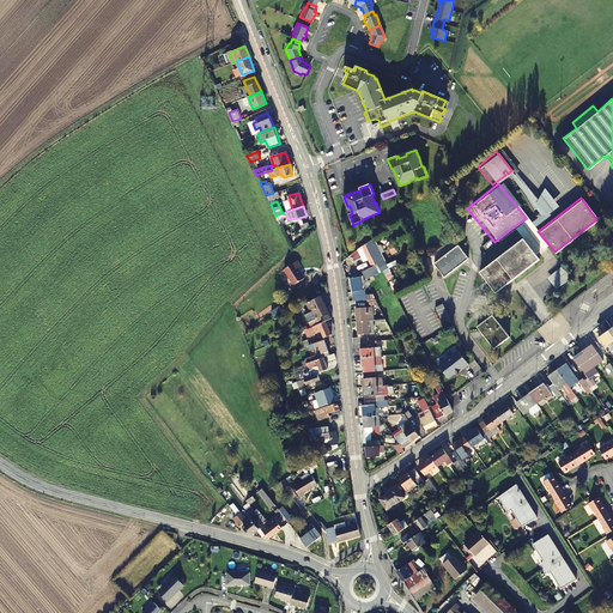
[(526,218),(513,228),(521,238),(535,255),(548,244),(538,231),(526,218)]
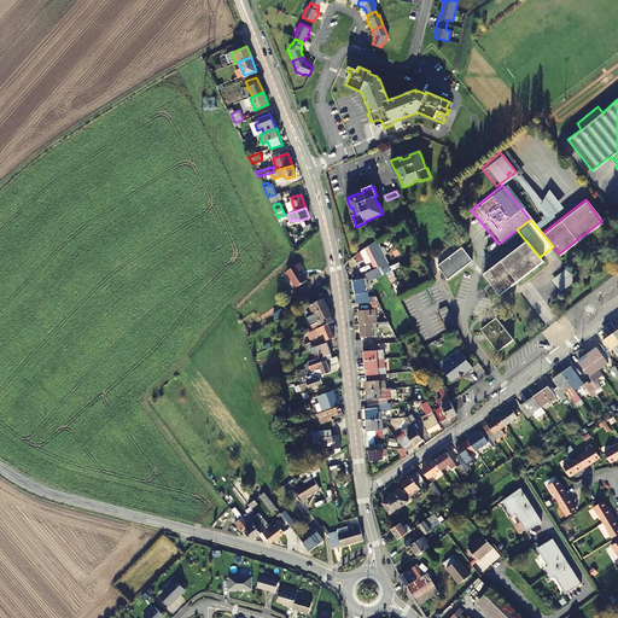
[(313,231),(309,223),(302,227),(305,234),(313,231)]
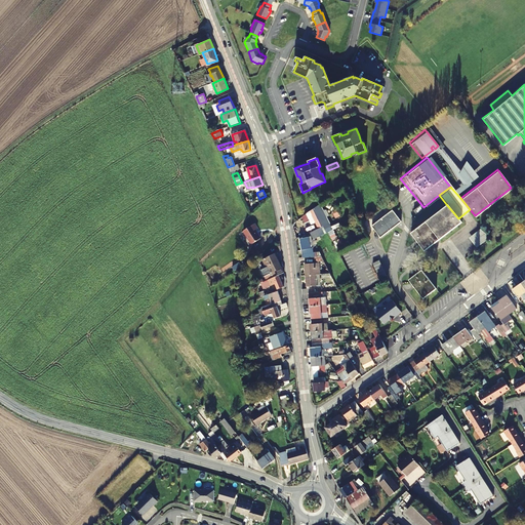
[(329,224),(319,204),(315,207),(325,227),(329,224)]
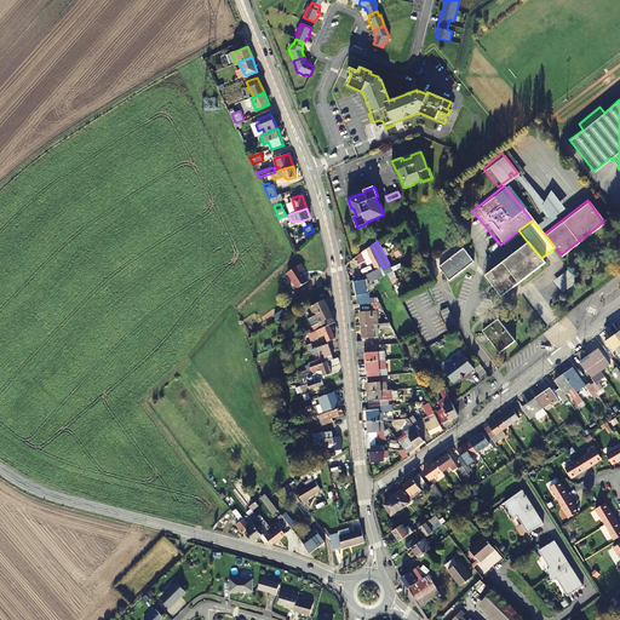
[(501,296),(544,262),(541,258),(527,241),(484,274),(501,296)]
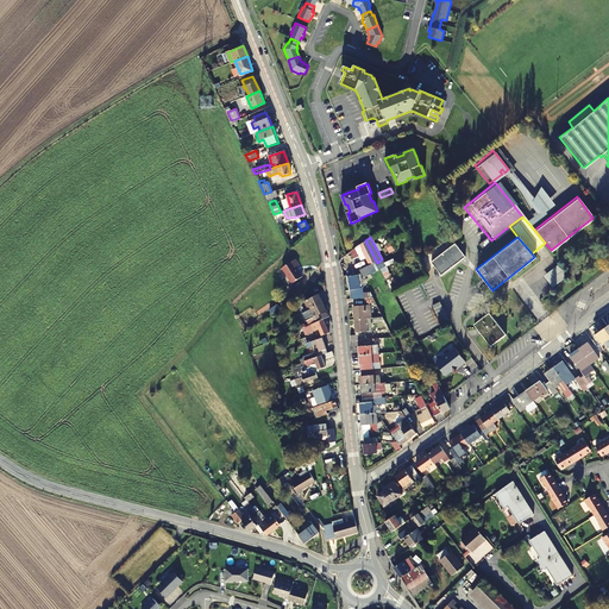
[(488,243),(484,238),(476,245),(479,250),(488,243)]
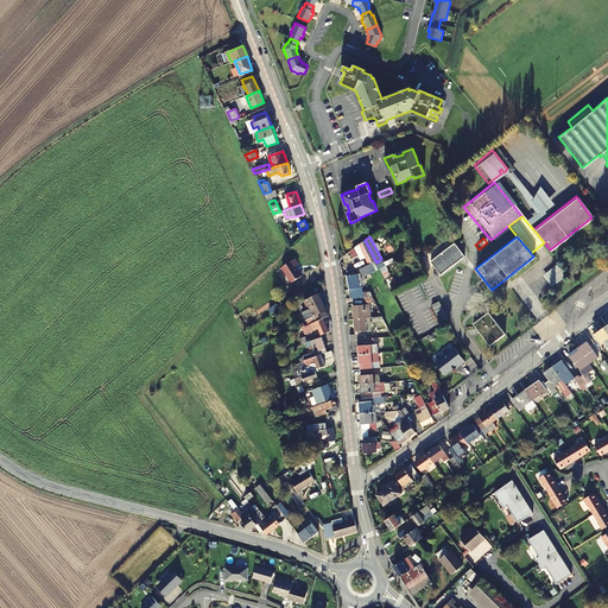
[(377,263),(365,240),(349,252),(352,257),(356,254),(358,255),(362,253),(368,264),(362,267),(365,271),(360,273),(362,277),(368,273),(379,267),(377,263)]
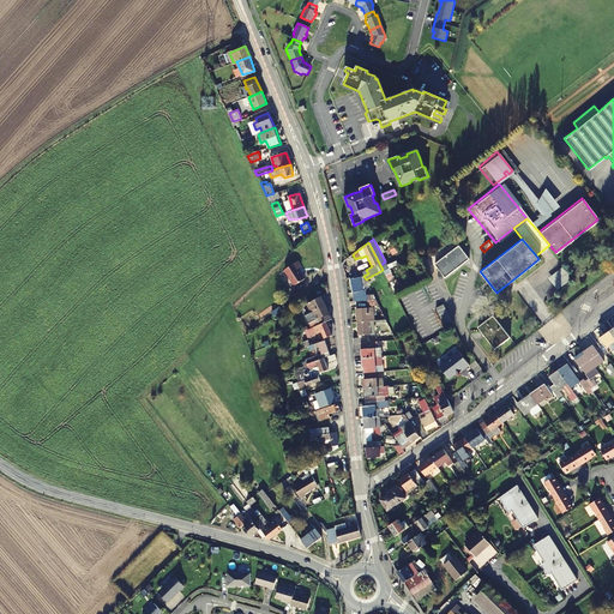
[(469,258),(459,245),(435,263),(446,277),(469,258)]
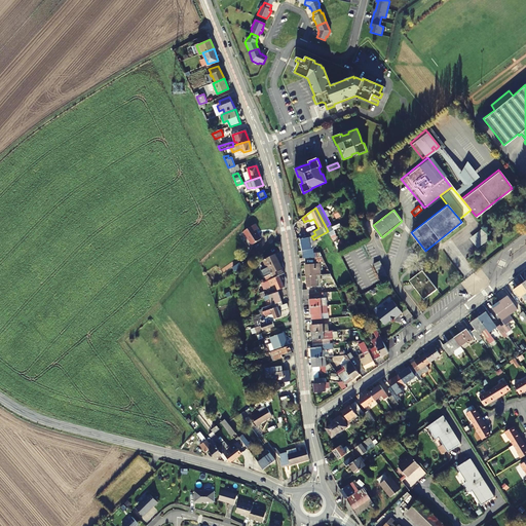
[(258,226),(255,222),(243,229),(252,242),(261,235),(256,228),(258,226)]
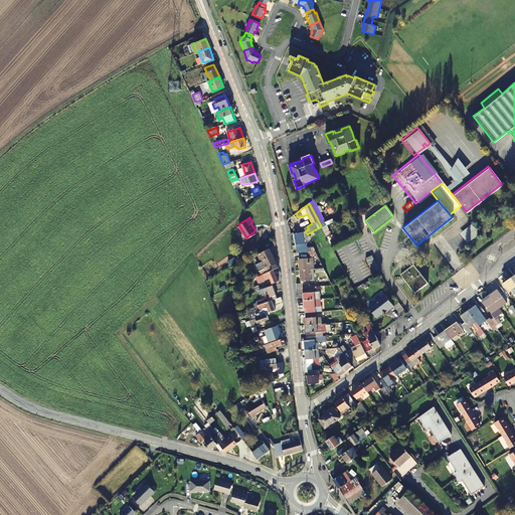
[(323,219),(319,222),(321,226),(325,234),(329,232),(323,219)]
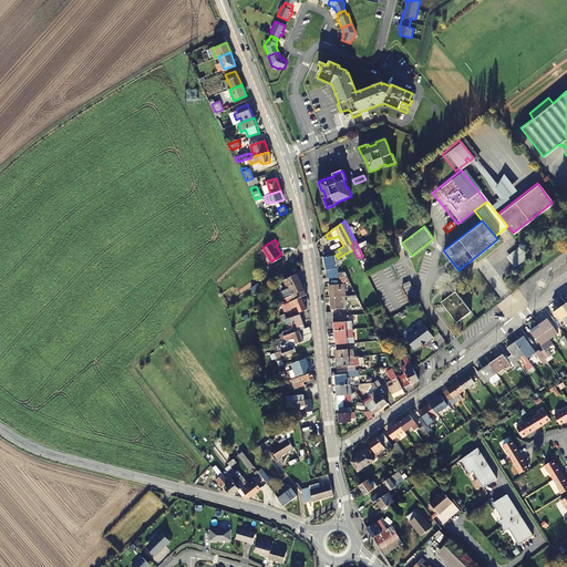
[(506,257),(515,268),(528,258),(519,246),(506,257)]
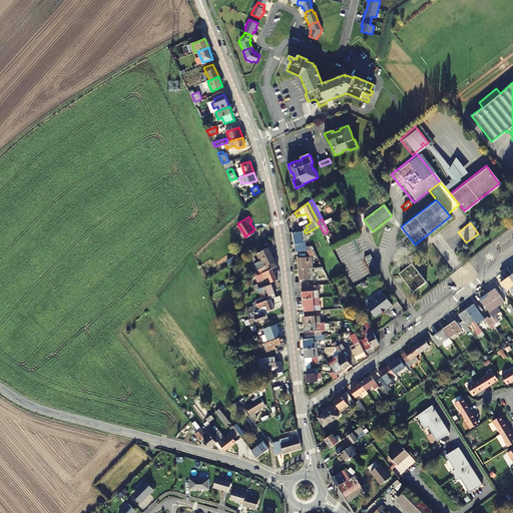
[(294,252),(307,250),(314,250),(311,243),(310,243),(310,246),(305,246),(304,242),(305,242),(304,232),(293,233),(294,252)]
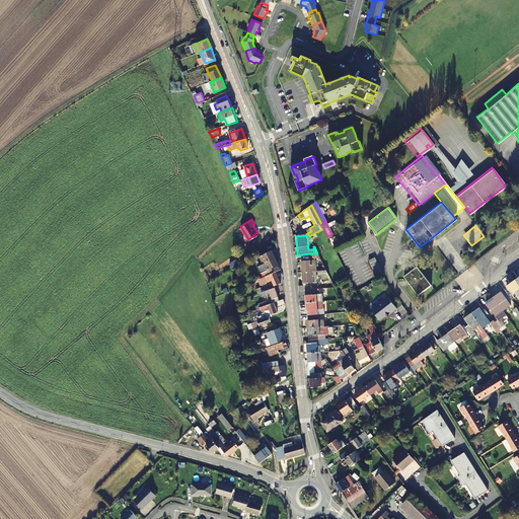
[(275,272),(279,270),(272,249),(261,255),(267,275),(275,272)]
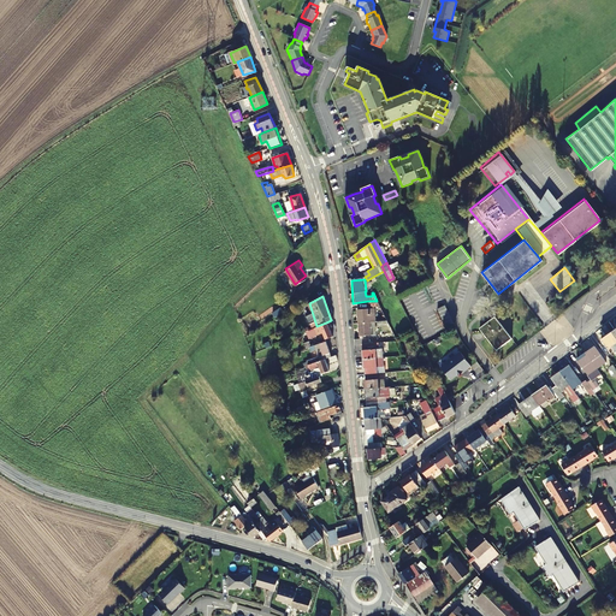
[(452,324),(444,306),(437,309),(445,327),(452,324)]
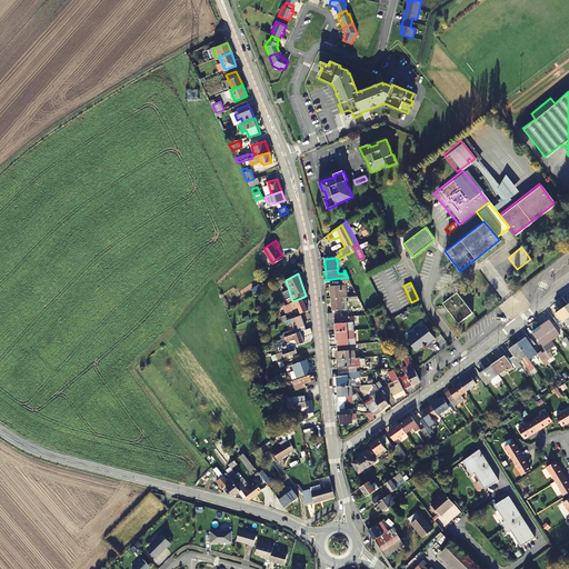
[(330,298),(341,297),(341,291),(345,290),(343,286),(329,287),(330,298)]
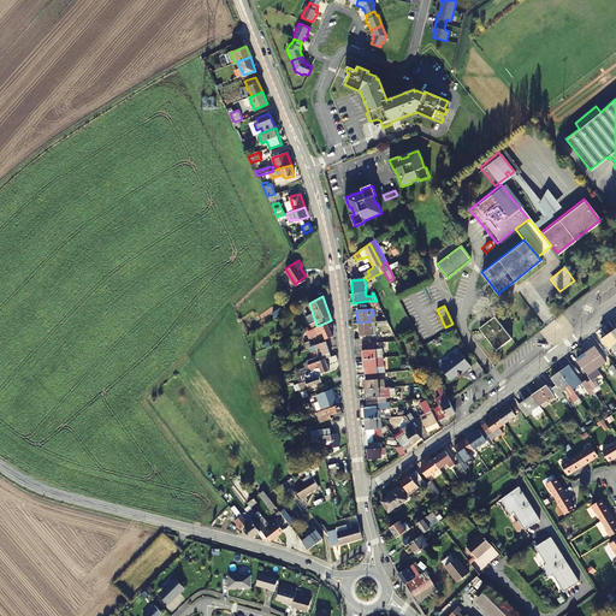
[(495,350),(510,338),(493,317),(478,330),(495,350)]
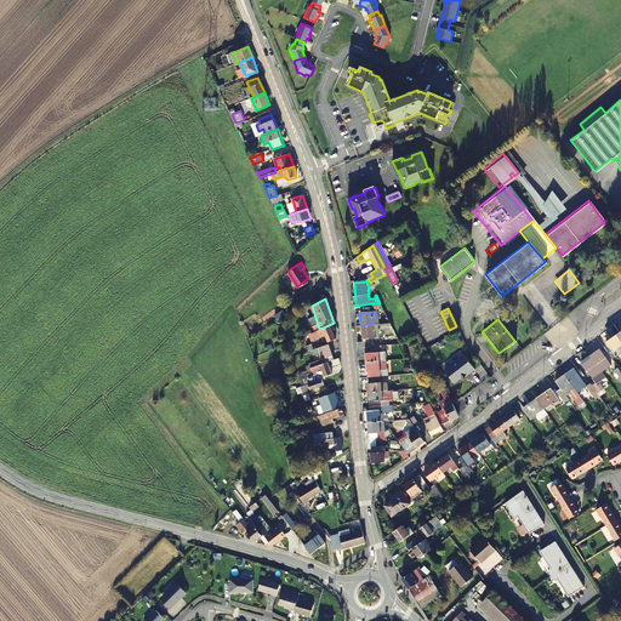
[(377,337),(377,328),(376,324),(372,324),(360,325),(362,340),(377,337)]
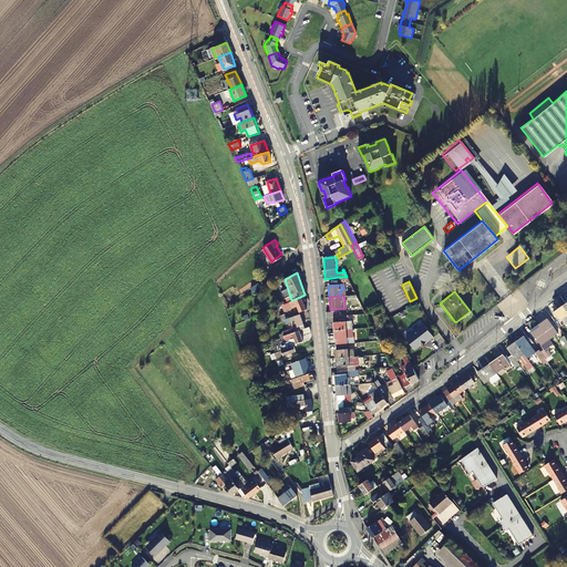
[(299,311),(306,309),(300,297),(291,300),(277,307),(278,309),(284,307),(284,306),(286,305),(286,307),(290,305),(291,307),(296,305),(299,311)]
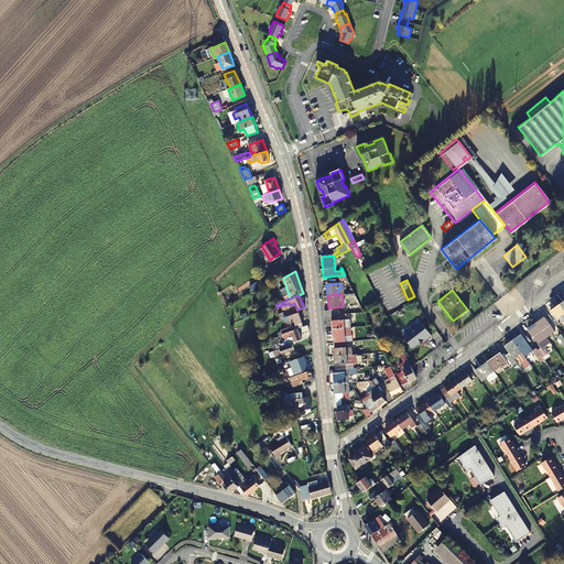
[(551,311),(556,320),(563,314),(563,312),(559,305),(551,311)]
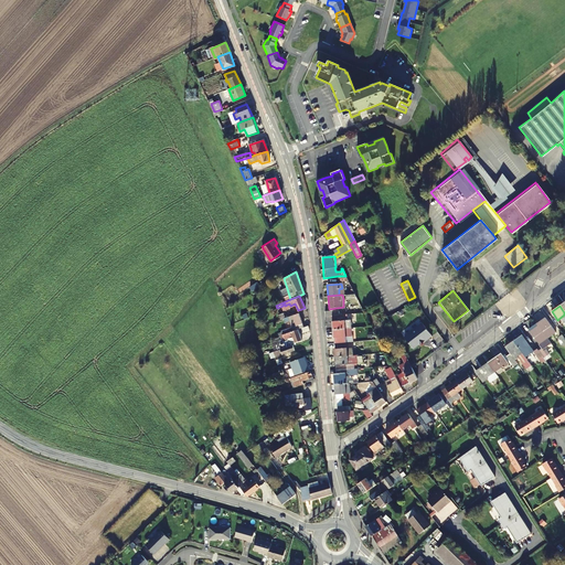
[(292,328),(291,328),(292,331),(298,329),(300,329),(302,328),(298,312),(292,315),(287,317),(284,318),(280,319),(277,320),(279,327),(280,327),(283,334),(288,332),(287,329),(285,321),(290,319),(292,328)]
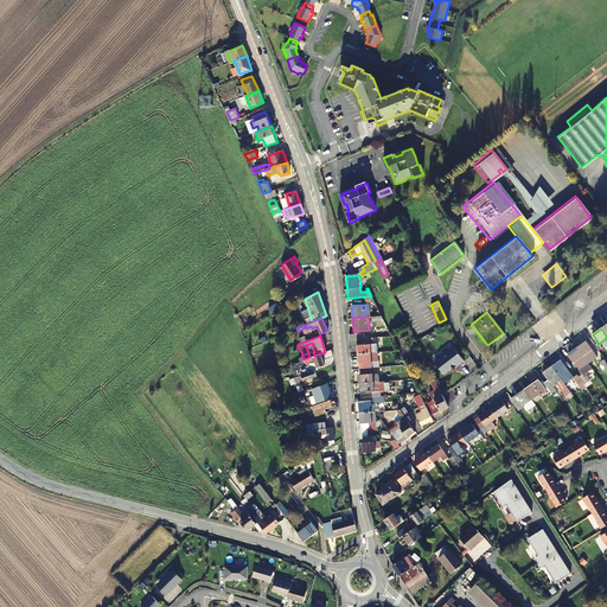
[(358,353),(371,352),(370,347),(374,347),(372,337),(357,339),(358,353)]
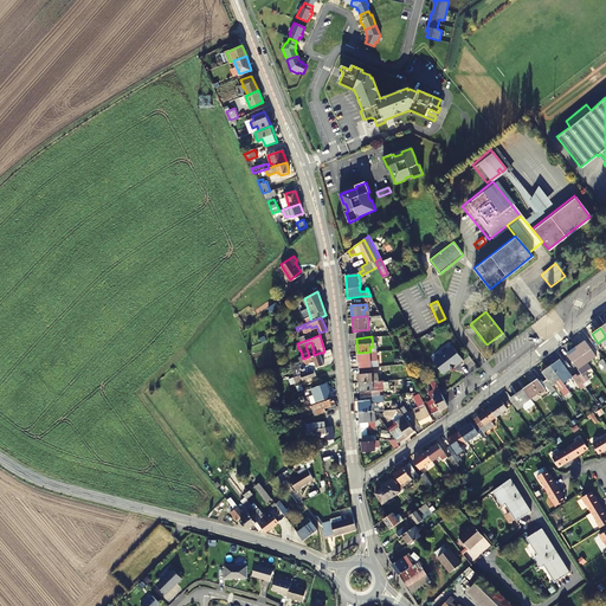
[(578,349),(587,363),(597,358),(585,341),(581,345),(582,346),(578,349)]
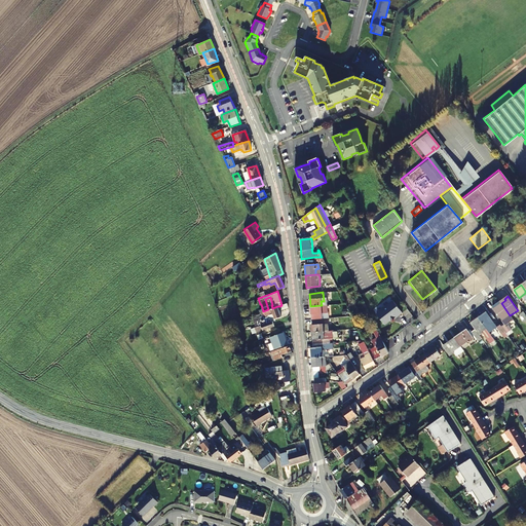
[(377,313),(384,324),(389,321),(388,318),(395,314),(396,316),(402,312),(392,301),(377,313)]
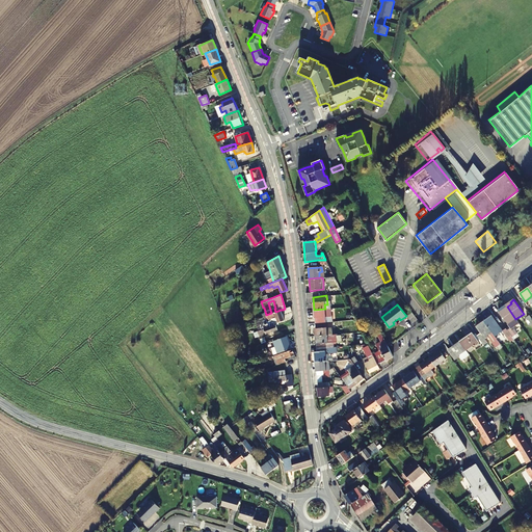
[(498,312),(508,325),(515,319),(507,307),(502,310),(502,309),(498,312)]
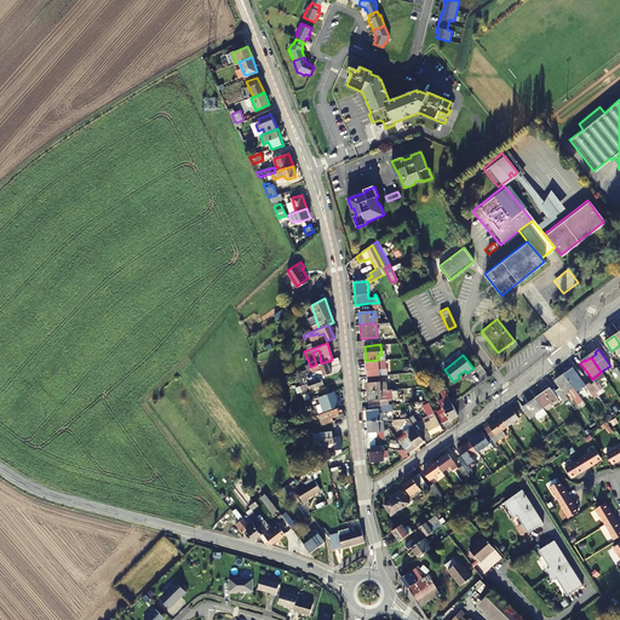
[(368,377),(379,375),(379,374),(380,374),(379,360),(366,361),(368,377)]
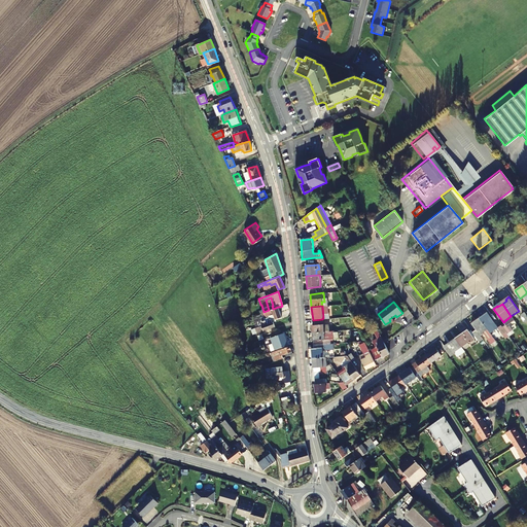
[(262,314),(264,317),(273,314),(274,319),(281,317),(278,307),(273,309),(269,310),(264,312),(265,313),(262,314)]
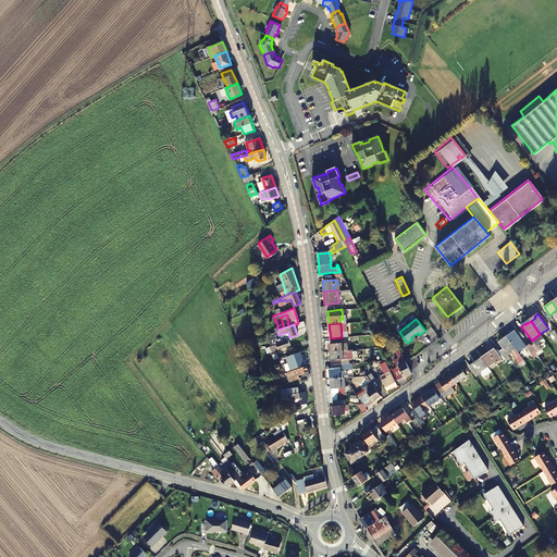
[(507,337),(516,348),(520,345),(521,347),(524,344),(516,331),(507,337)]
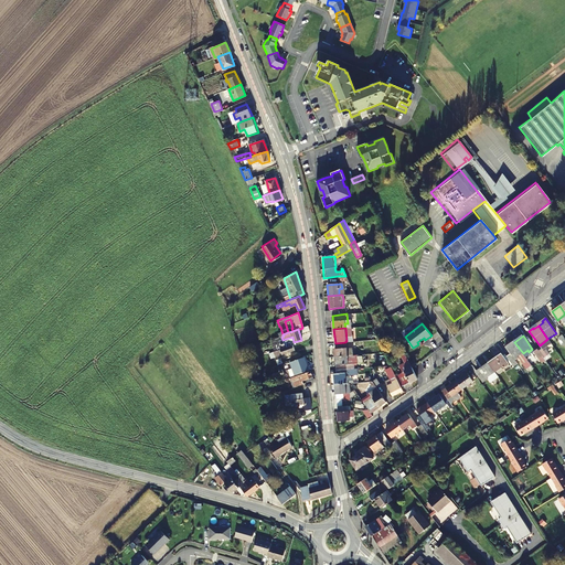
[(334,358),(347,355),(345,342),(336,343),(336,349),(334,349),(334,358)]
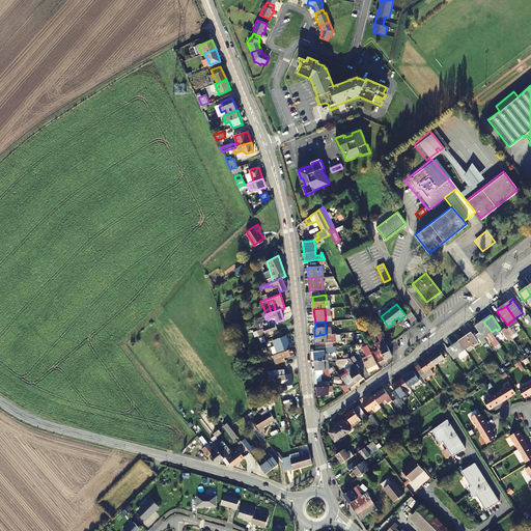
[(483,322),(476,327),(480,334),(485,339),(488,336),(487,335),(492,332),(483,322)]
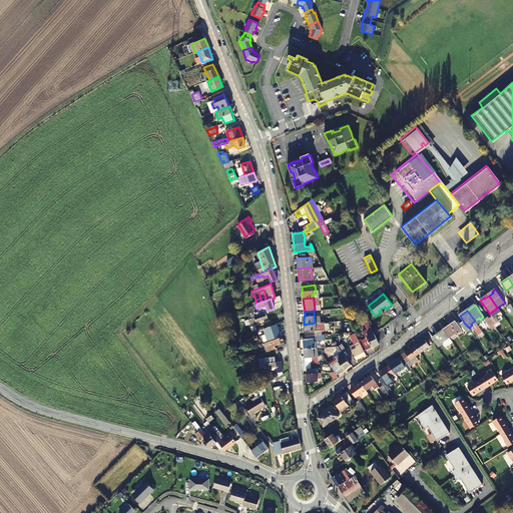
[(255,317),(247,320),(249,324),(253,323),(266,319),(265,314),(259,316),(255,317)]
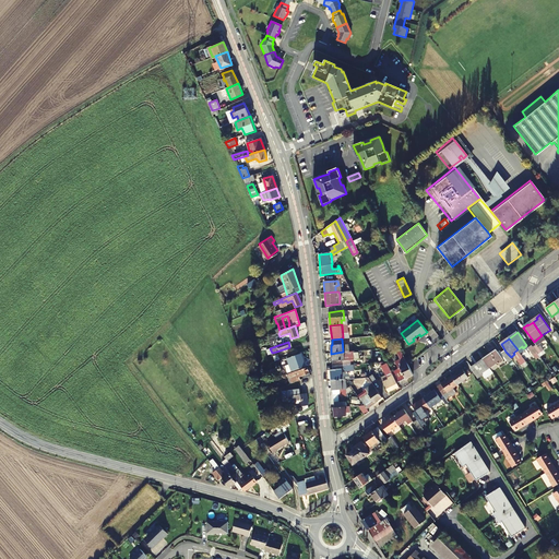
[(528,349),(536,361),(540,358),(538,355),(533,348),(532,346),(528,349)]
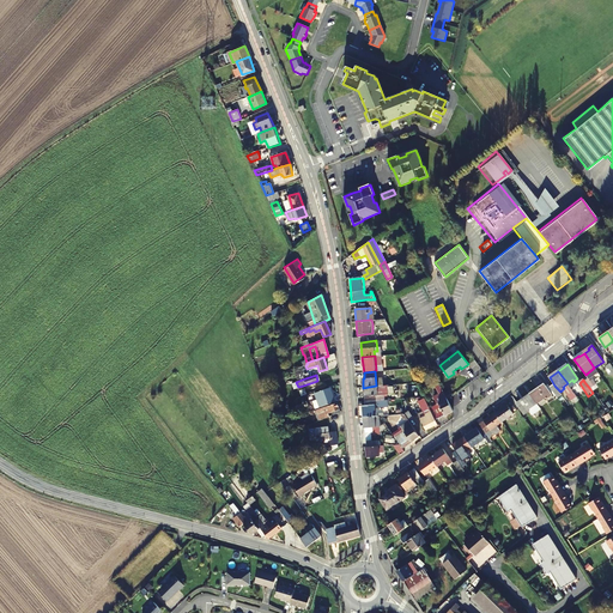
[(592,384),(588,380),(584,382),(590,389),(596,386),(594,382),(592,384)]
